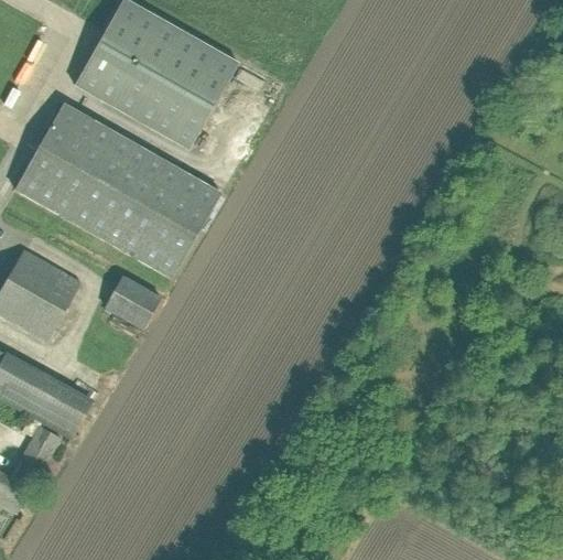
[(238,61),(131,0),(121,0),(75,83),(190,148),(238,61)]
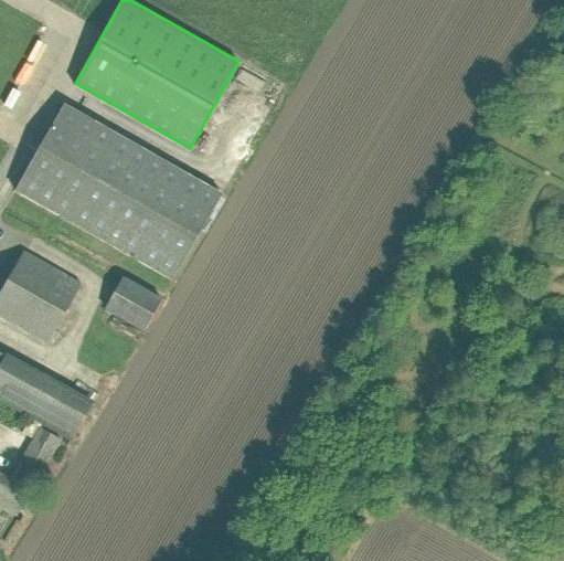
[(222,191),(64,102),(16,188),(172,277),(222,191)]
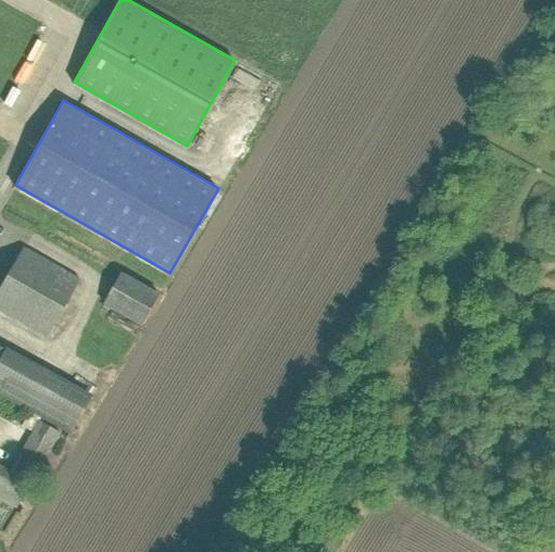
[(80,275),(24,242),(0,283),(0,308),(47,335),(80,275)]
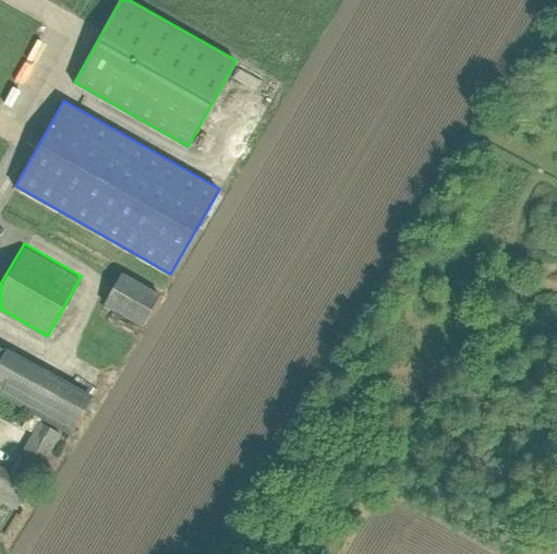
[(160,291),(121,269),(104,301),(143,323),(160,291)]
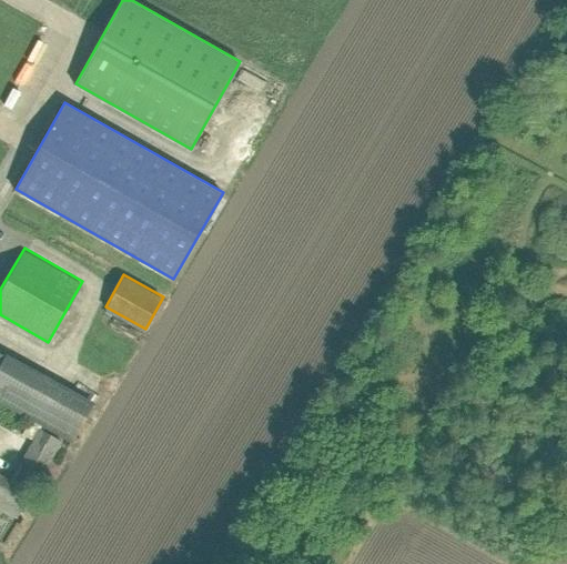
[(94,401),(0,349),(0,399),(73,440),(94,401)]
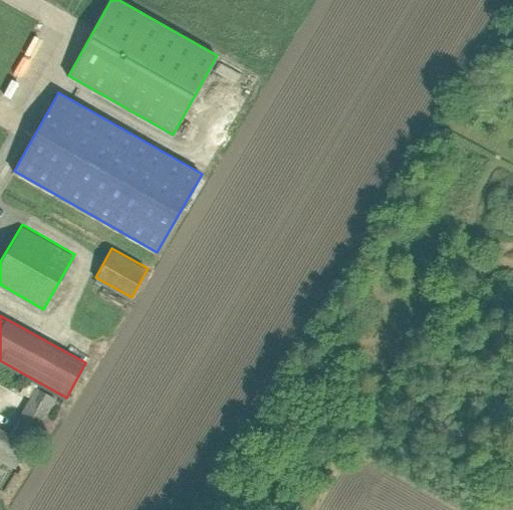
[(15,387),(26,392),(31,378),(19,374),(15,387)]
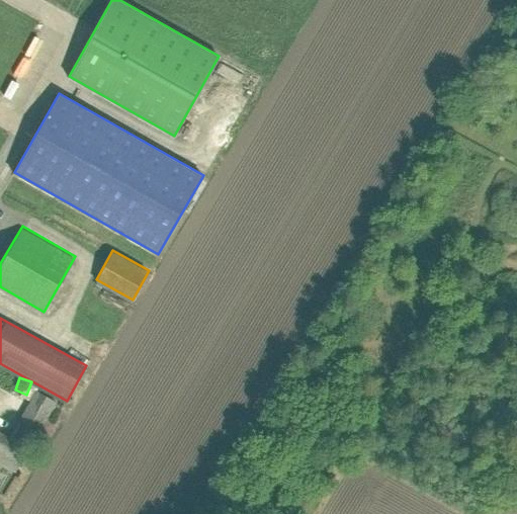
[(57,400),(35,389),(10,434),(0,428),(0,457),(18,467),(57,400)]
